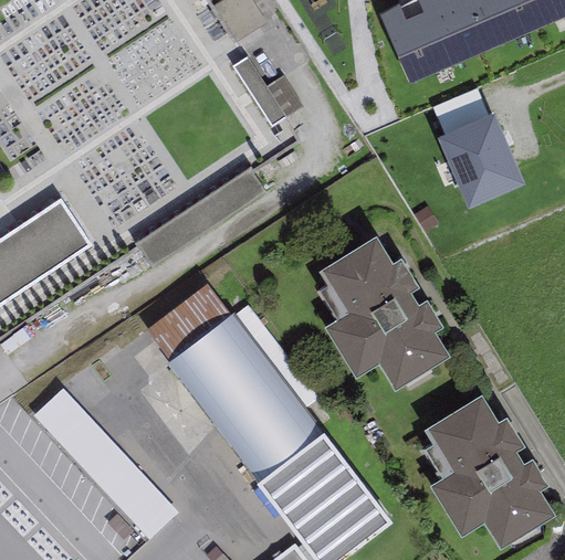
[(536,29),(524,0),(406,0),(379,16),(409,85),(536,29)]
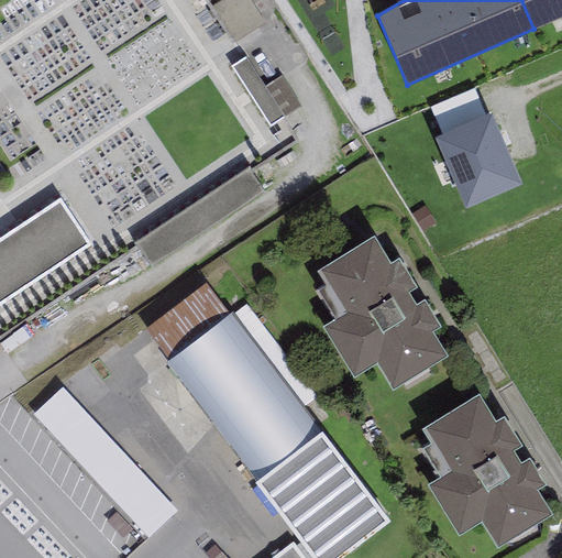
[(521,0),(533,29),(561,15),(561,0),(521,0)]
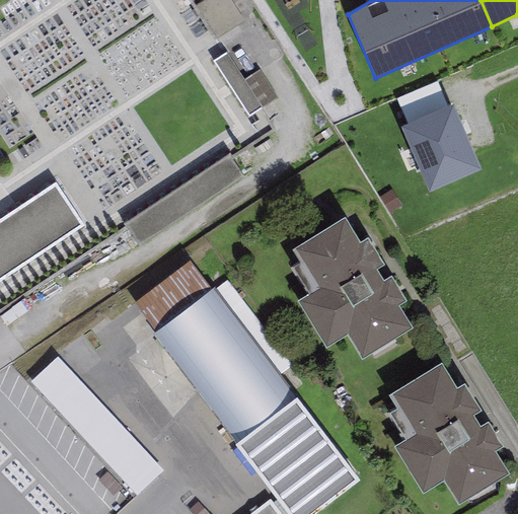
[(262,71),(247,80),(230,56),(215,66),(251,119),(281,98),(262,71)]
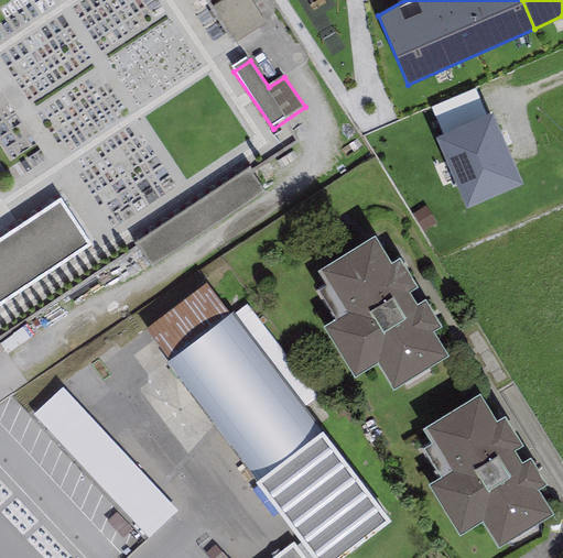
[(444,134),(468,193),(512,174),(488,116),(477,120),(475,113),(447,126),(450,132),(444,134)]
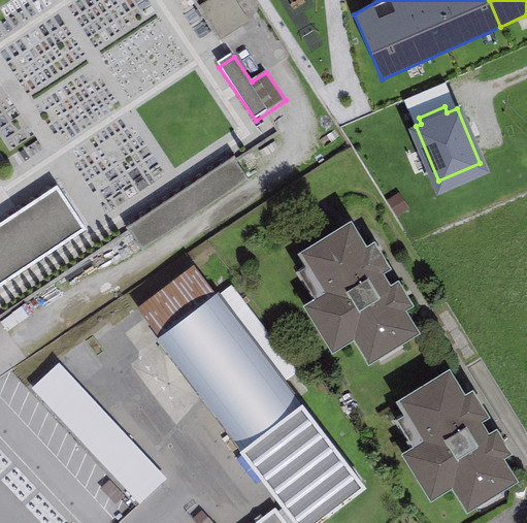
[(10,216),(0,221),(0,281),(83,228),(56,186),(10,216)]
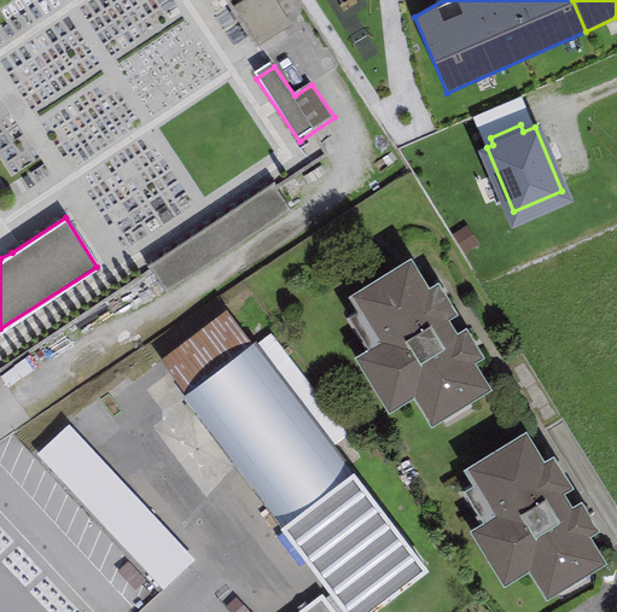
[(409,257),(348,295),(358,310),(347,318),(366,349),(354,357),(389,413),(413,398),(430,425),(489,389),(472,362),(483,356),(465,328),(455,334),(447,321),(457,315),(437,283),(429,287),(409,257)]
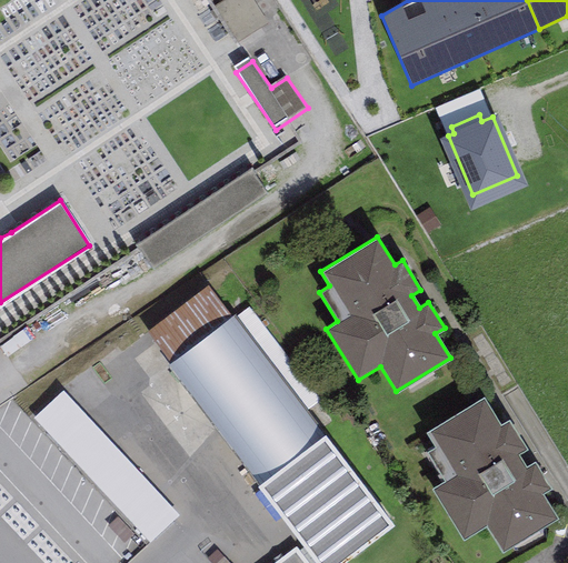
[(231,315),(206,282),(146,328),(171,361),(167,364),(259,485),(256,488),(314,562),(346,562),(392,528),(324,438),(327,434),(305,405),(233,313),(231,315)]
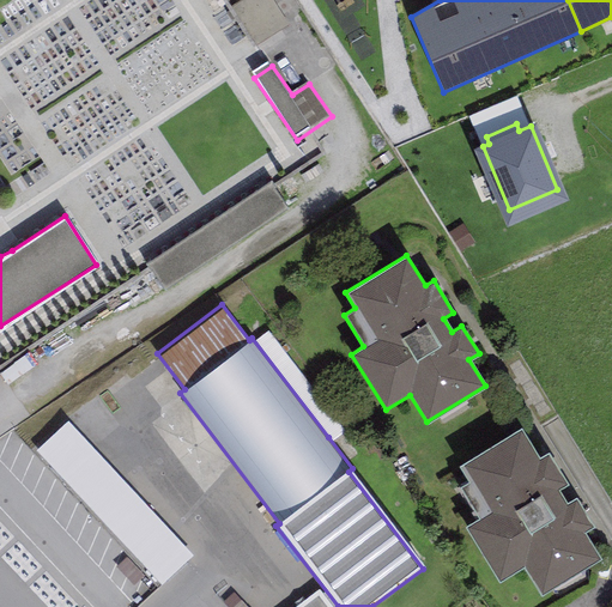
[(266,327),(252,338),(328,437),(343,426),(266,327)]
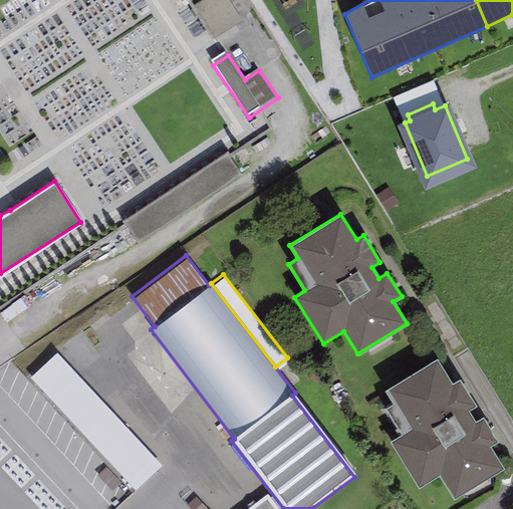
[(161,463),(55,350),(28,375),(134,488),(161,463)]
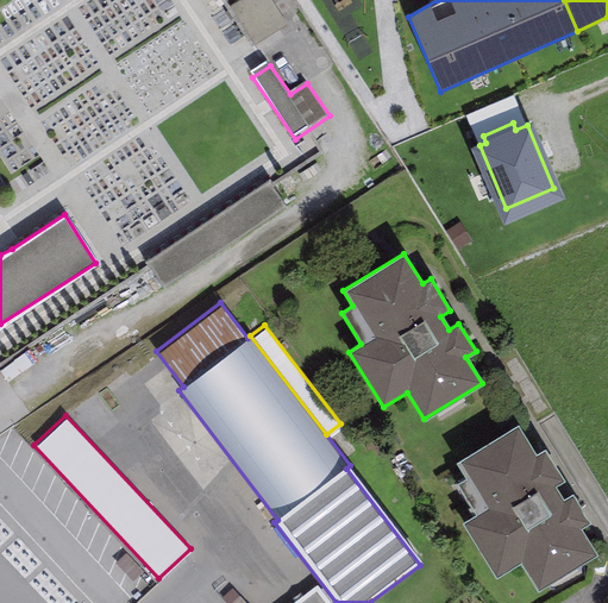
[(516,425),(456,463),(465,478),(455,484),(474,516),(462,523),(496,579),(520,565),(537,591),(595,556),(578,529),(589,523),(572,495),(562,502),(553,488),(563,482),(544,451),(536,456),(516,425)]
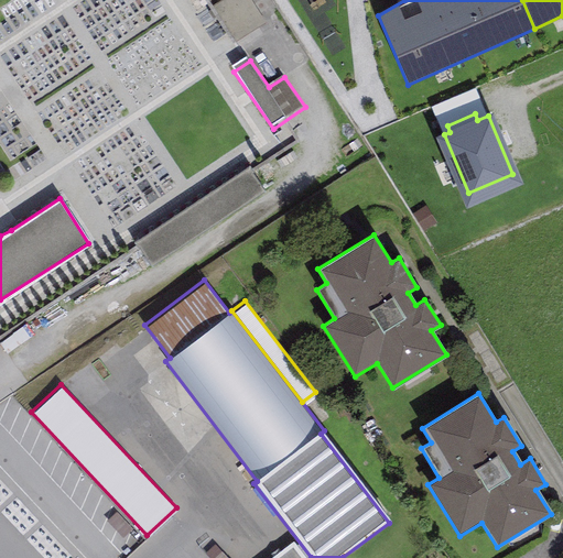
[(306,557),(292,538),(266,557),(306,557)]
